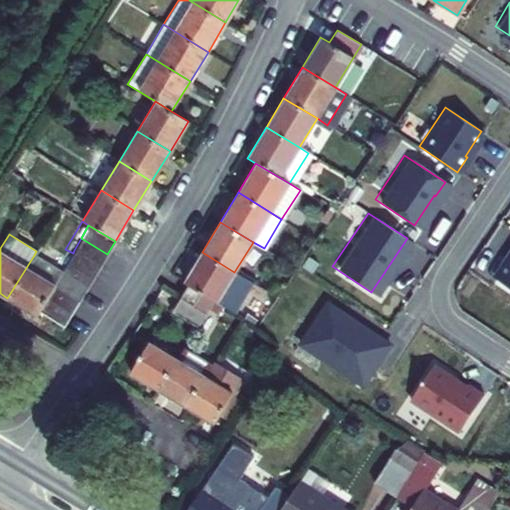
[(100,266),(107,254),(81,238),(74,250),(100,266)]
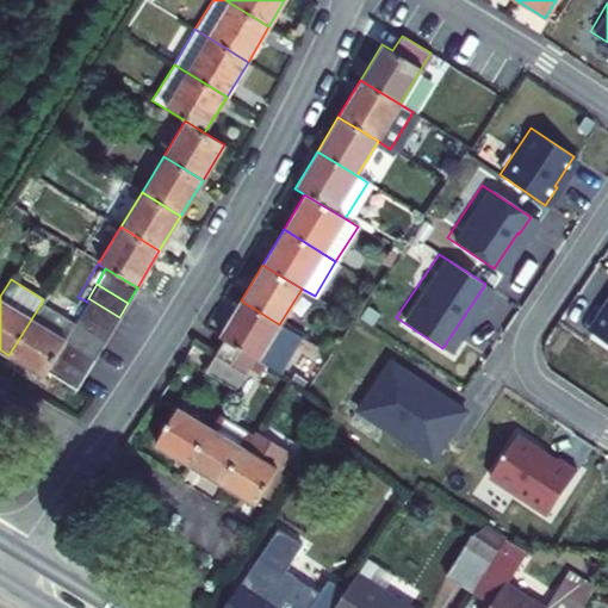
[(80,312),(111,332),(119,317),(88,298),(87,302),(80,312)]
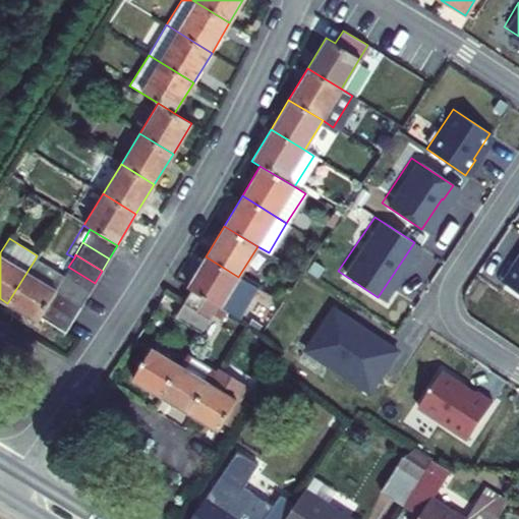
[(238,277),(206,256),(187,287),(190,289),(204,297),(215,304),(230,313),(249,283),(238,277)]
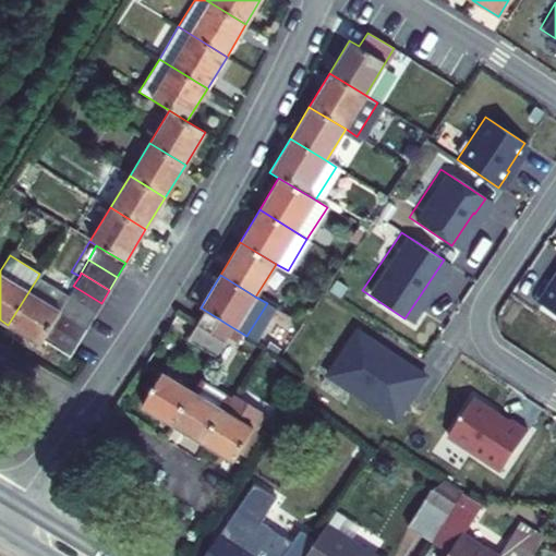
[(555,277),(539,303),(555,314),(555,277)]
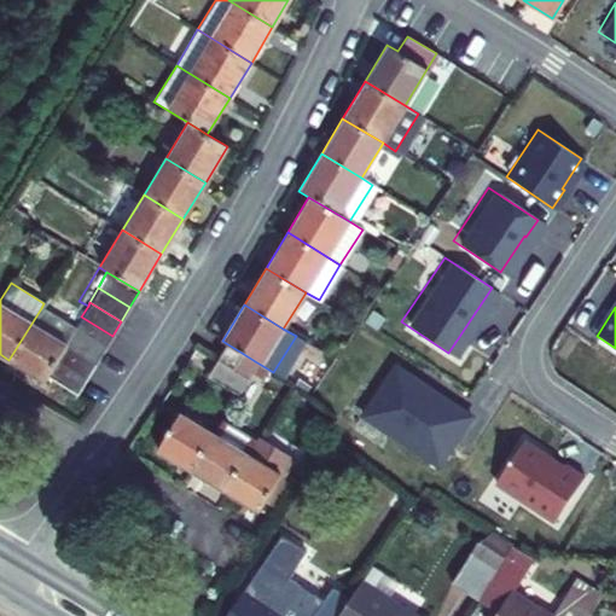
[(73,330),(75,327),(41,308),(9,360),(42,381),(46,375),(54,361),(64,346),(94,365),(104,349),(73,330)]
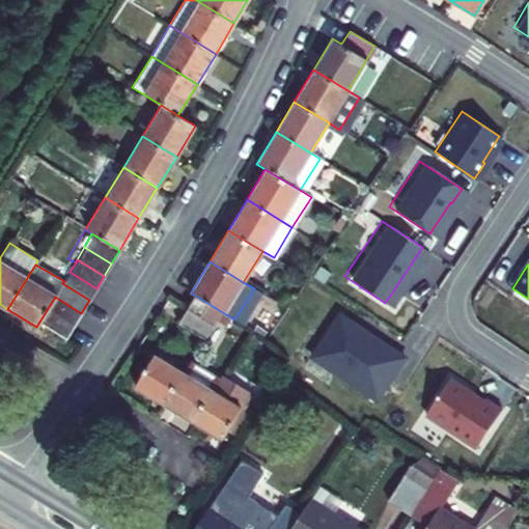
[(62,283),(89,300),(96,288),(70,272),(64,281),(62,283)]
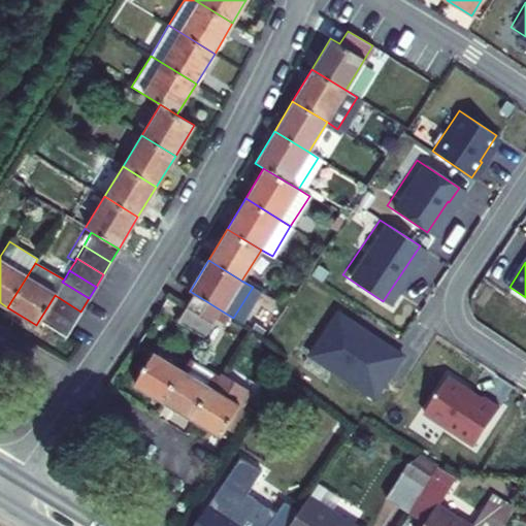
[(197,315),(206,301),(193,293),(185,307),(197,315)]
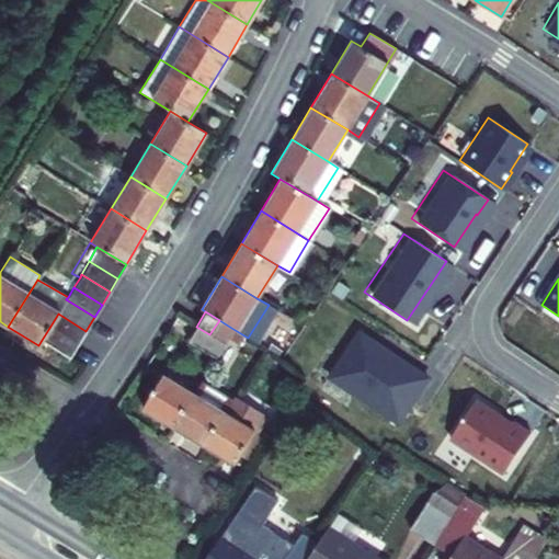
[(78,344),(86,331),(58,314),(49,328),(78,344)]
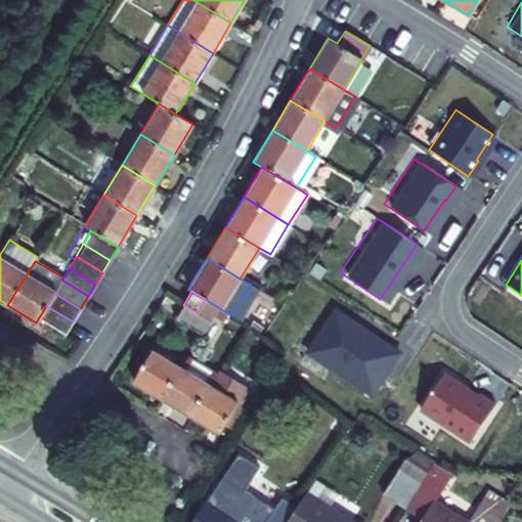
[(199,334),(216,306),(205,299),(196,312),(183,305),(174,318),(199,334)]
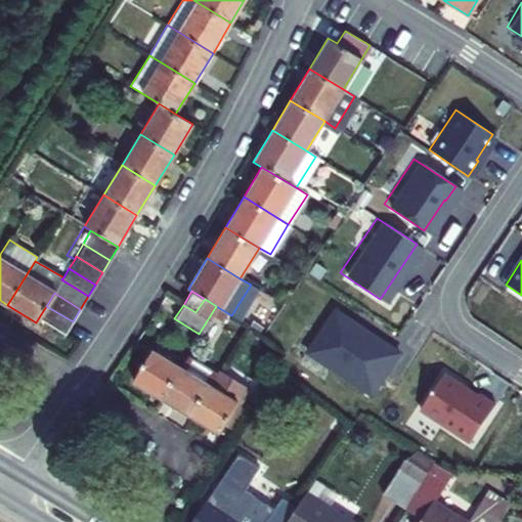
[(39,317),(64,334),(73,321),(46,306),(39,317)]
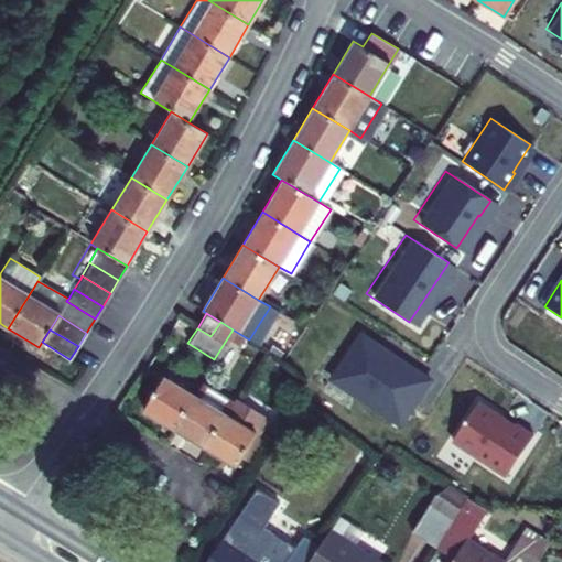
[(424,378),(355,332),(325,377),(395,423),(424,378)]
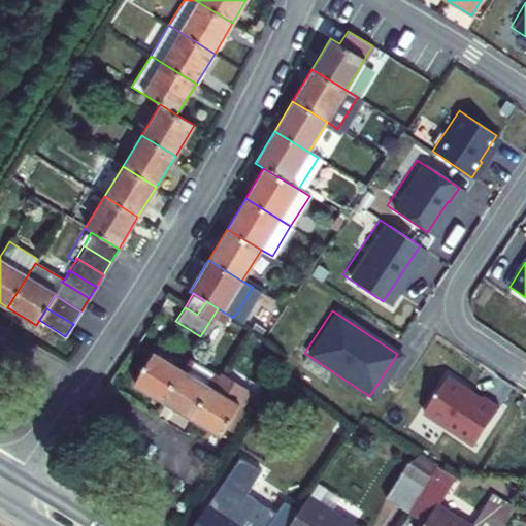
[(152,352),(133,383),(162,400),(181,369),(152,352)]
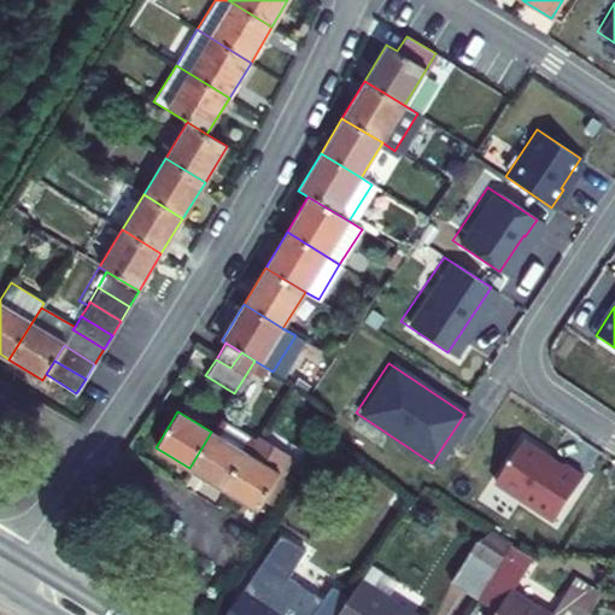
[(223,488),(253,439),(220,419),(211,432),(189,468),(223,488)]
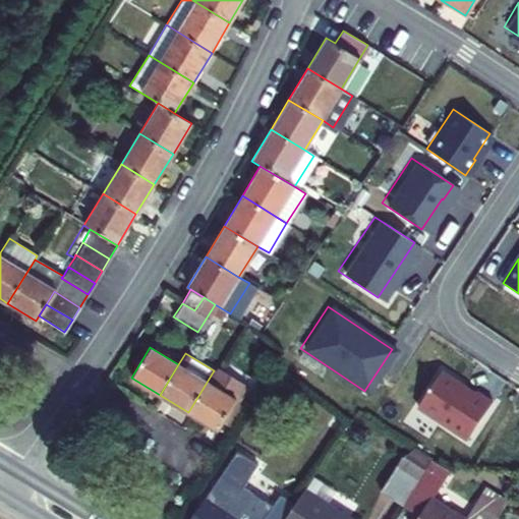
[(470,391),(437,368),(412,405),(468,442),(494,403),(471,389),(470,391)]
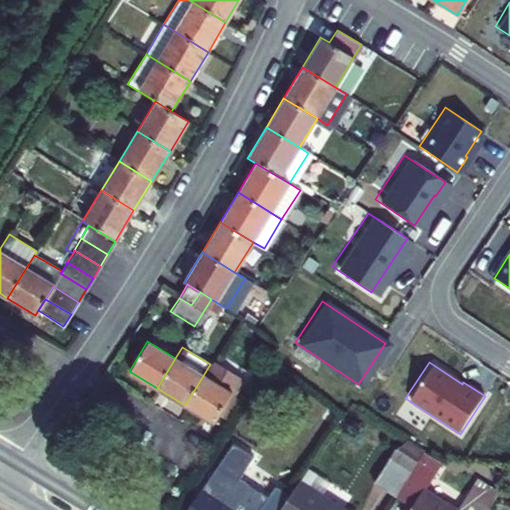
[(212,422),(238,382),(210,364),(185,405),(212,422)]
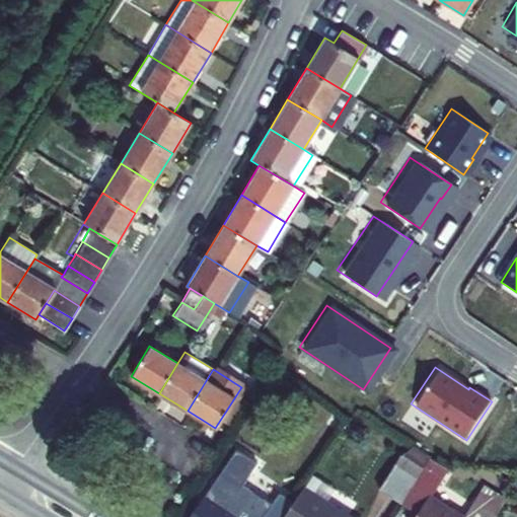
[(400,501),(421,467),(399,454),(377,489),(399,503),(400,501)]
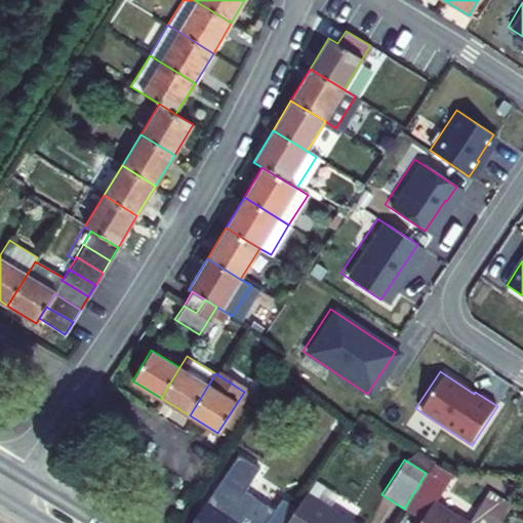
[(433,461),(426,473),(445,485),(451,475),(442,468),(433,461)]
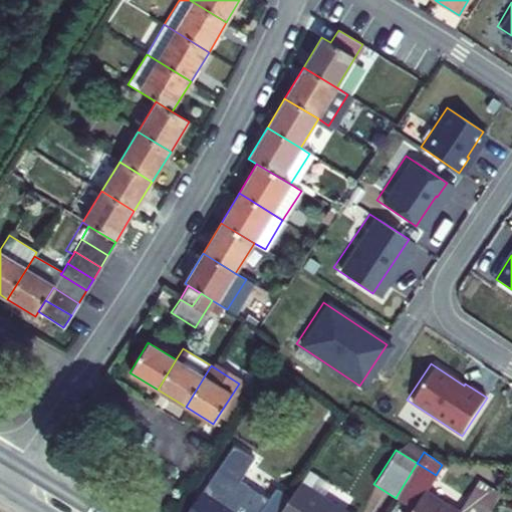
[(436,475),(417,463),(397,496),(415,508),(424,494),(436,475)]
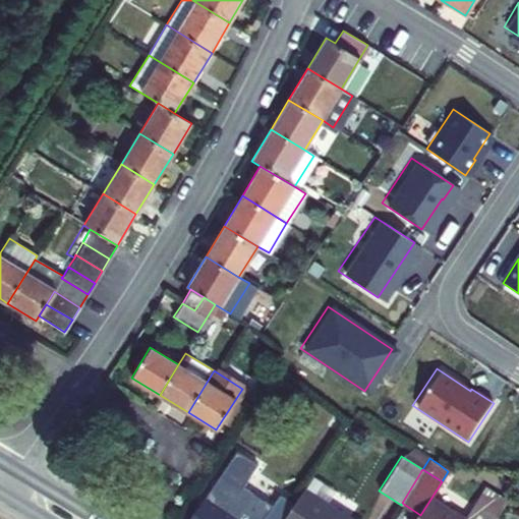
[(260,518),(263,516),(252,510),(212,485),(190,518),(260,518)]
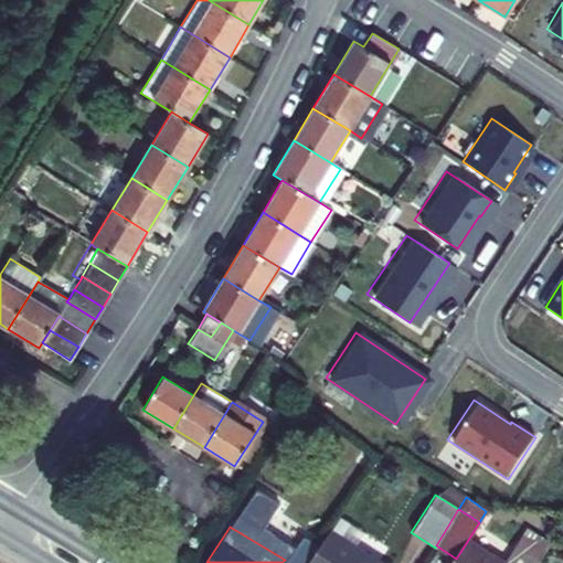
[(314,552),(306,562),(375,562),(378,561),(329,529),(314,552)]
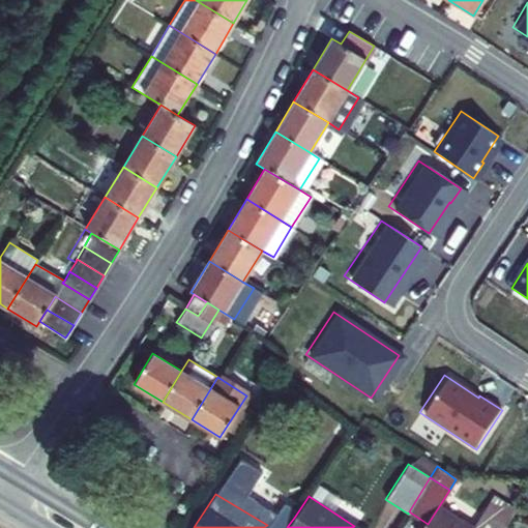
[(484,514),(505,527),(507,527),(517,515),(493,499),(484,514)]
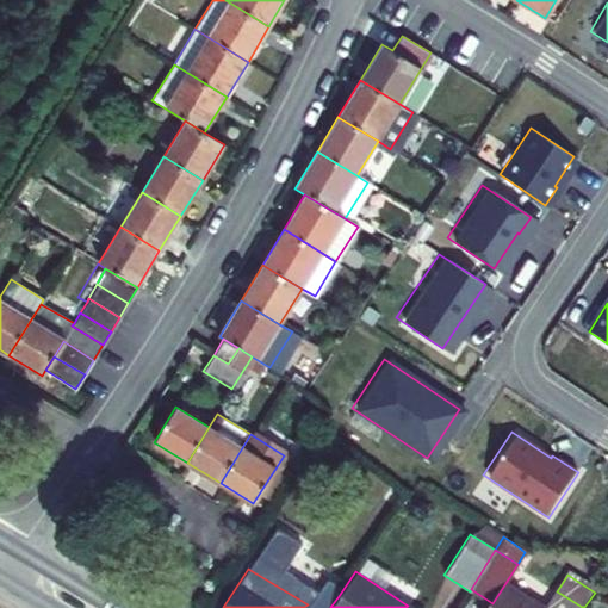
[(308,605),(304,607),(330,607),(339,596),(320,585),(308,605)]
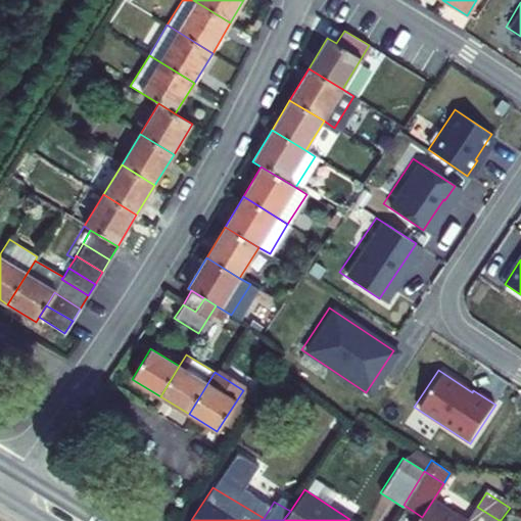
[(467,520),(458,520),(431,503),(422,517),(418,520),(499,520),(477,507),(467,520)]
